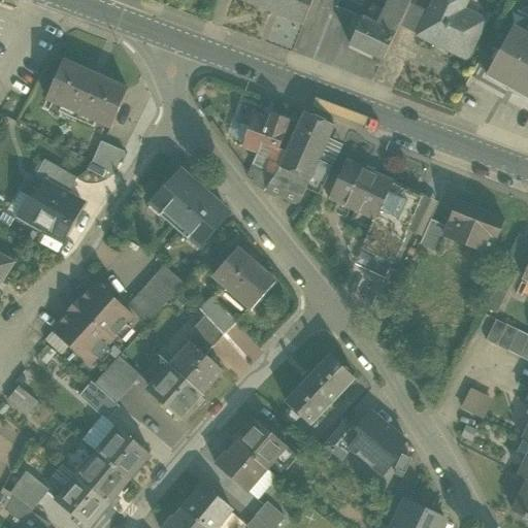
[(240,0),(268,11),(272,0),(240,0)]
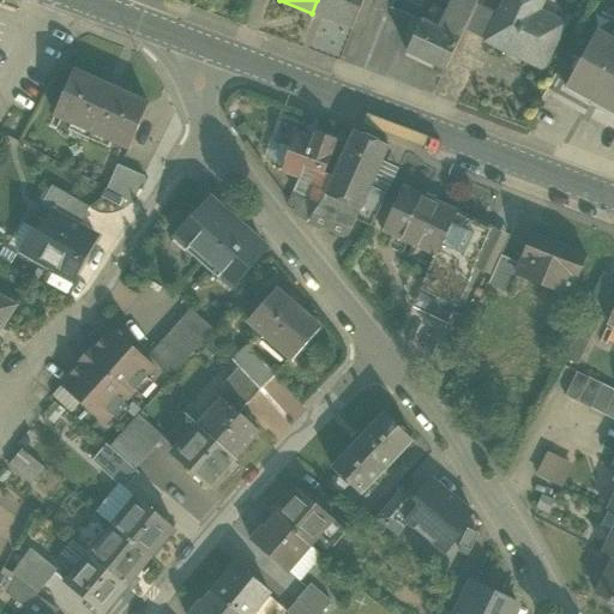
[(317,0),(312,13),(353,29),(363,0),(317,0)]
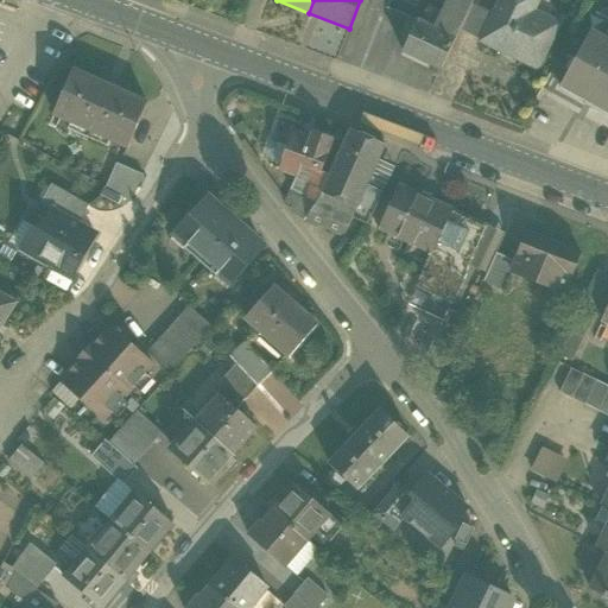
[(474,0),(449,0),(447,5),(438,21),(460,31),(472,6),(474,0)]
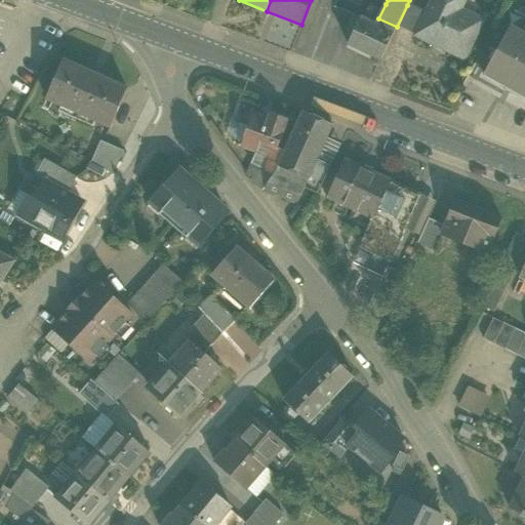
[(415,36),(465,59),(483,22),(454,8),(457,0),(432,0),(427,13),(415,36)]
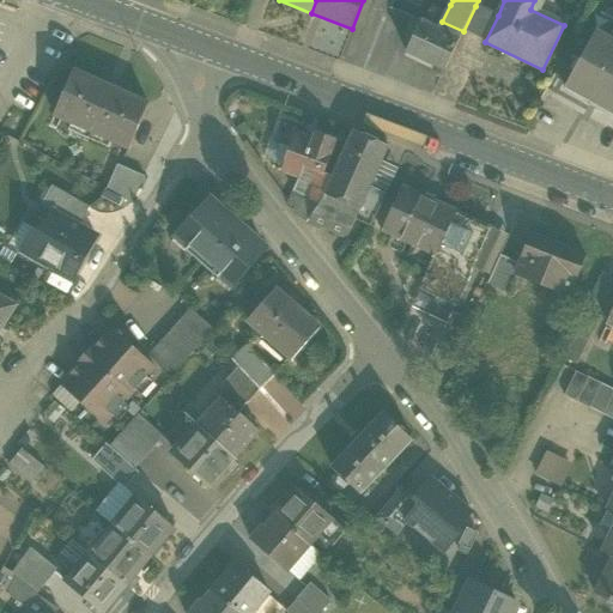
[(498,16),(475,6),(463,31),(485,42),(498,16)]
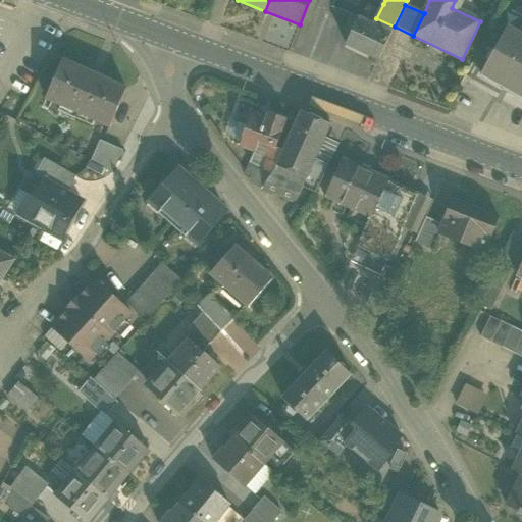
[(373,25),(351,16),(346,30),(351,32),(346,45),(378,60),(395,27),(376,18),(373,25)]
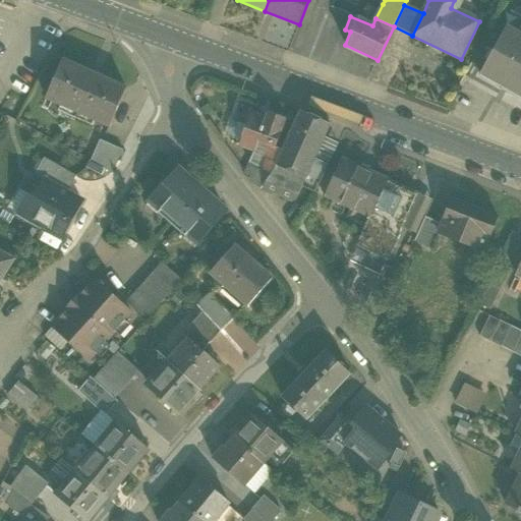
[(520,36),(520,37),(505,27),(479,75),(520,98),(520,36)]
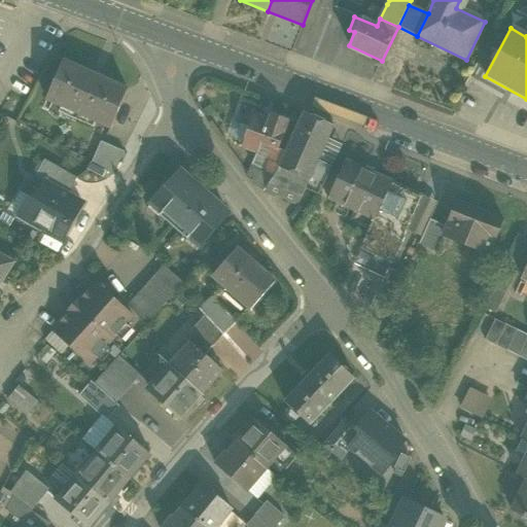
[(127,91),(63,62),(46,99),(111,128),(127,91)]
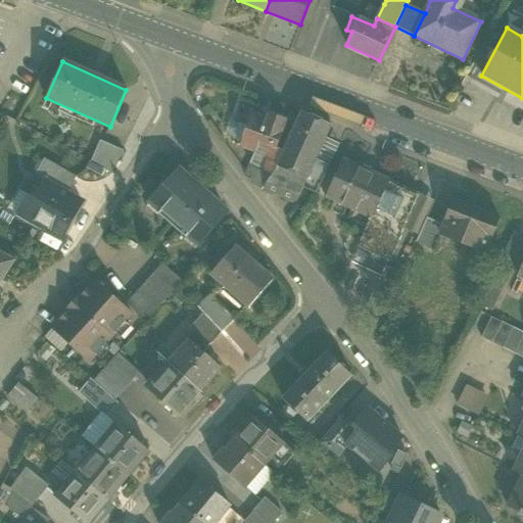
[(266,120),(252,114),(241,145),(255,151),(256,151),(259,143),(276,149),(277,148),(287,120),(269,112),(266,120)]
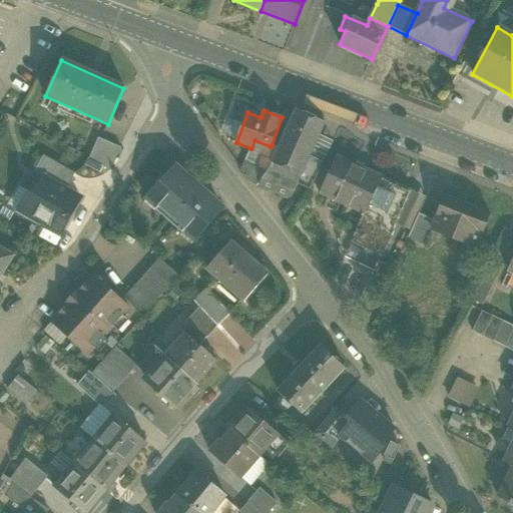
[(326,122),(296,110),(279,148),(272,163),(301,176),(310,156),(319,136),(326,122)]
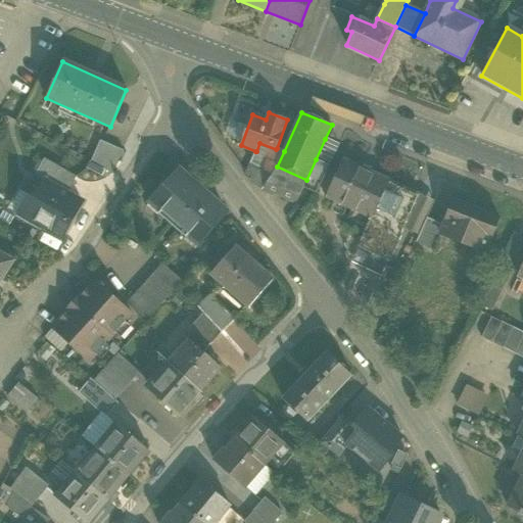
[(325,139),(316,159),(329,165),(338,145),(325,139)]
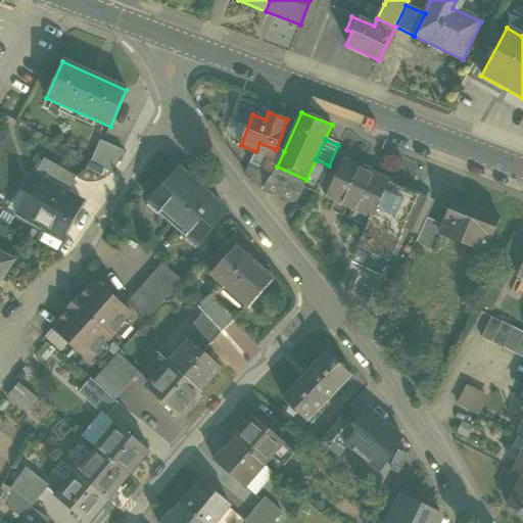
[(123,150),(101,141),(91,161),(111,173),(123,150)]
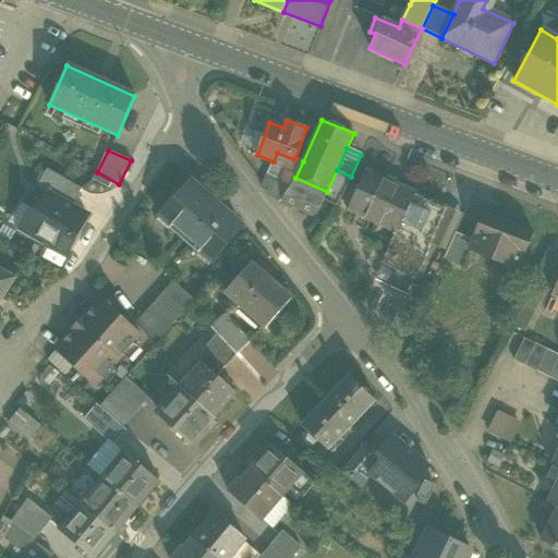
[(294,159),(277,153),(274,161),(273,161),(261,187),(268,195),(278,203),(295,178),(303,161),(295,158),(294,159)]
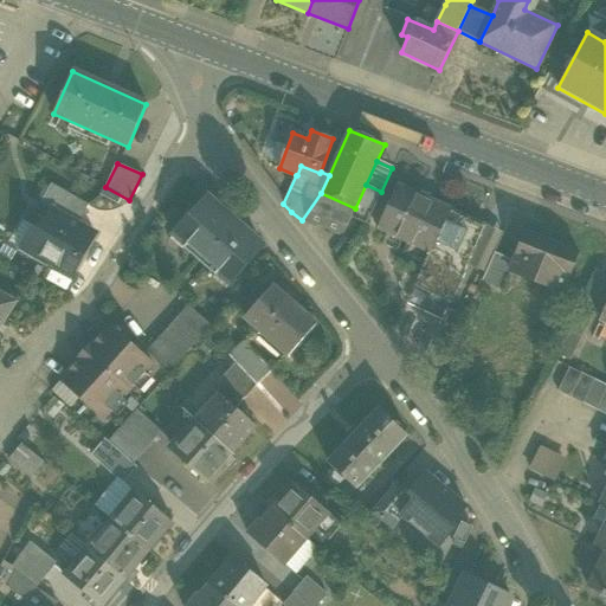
[(40,204),(50,210),(77,225),(88,206),(51,185),(40,204)]
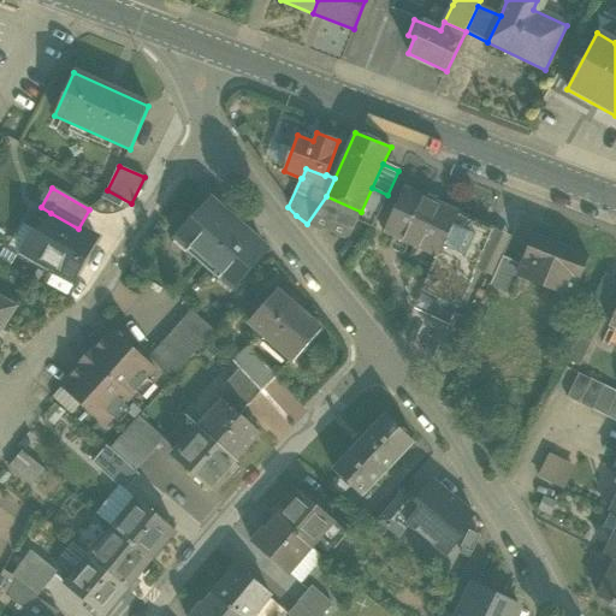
[(372,188),(361,212),(357,220),(372,227),(373,226),(388,195),(372,188)]
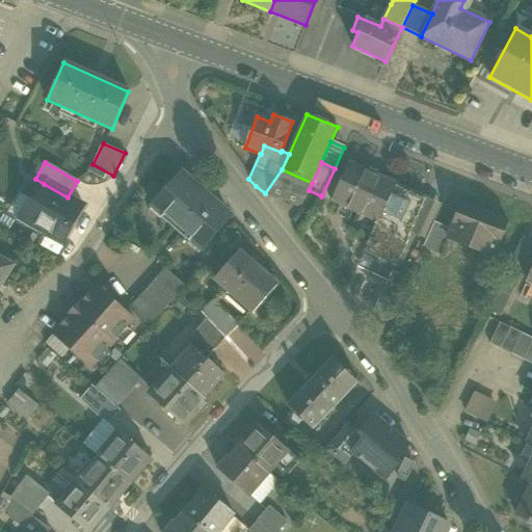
[(396,184),(349,163),(331,202),(348,210),(348,208),(377,221),(379,222),(396,184)]
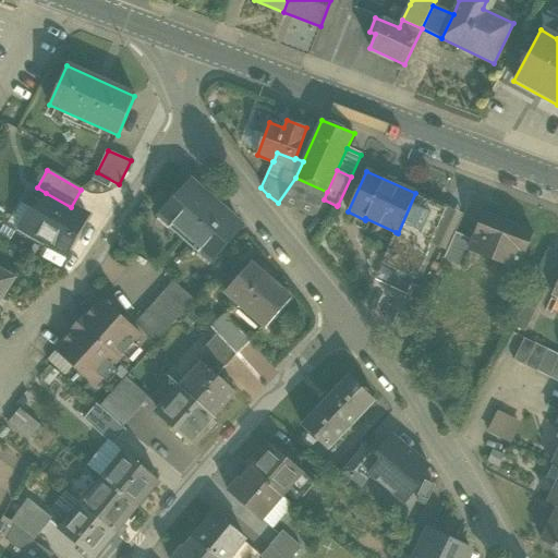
[(327,192),(295,178),(278,203),(291,208),(294,206),(314,215),(317,213),(324,199),(327,192)]
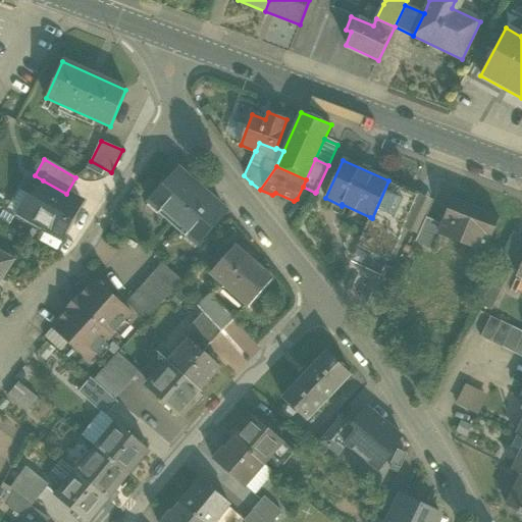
[(225,213),(176,170),(150,200),(162,210),(159,213),(185,237),(188,233),(199,244),(225,213)]
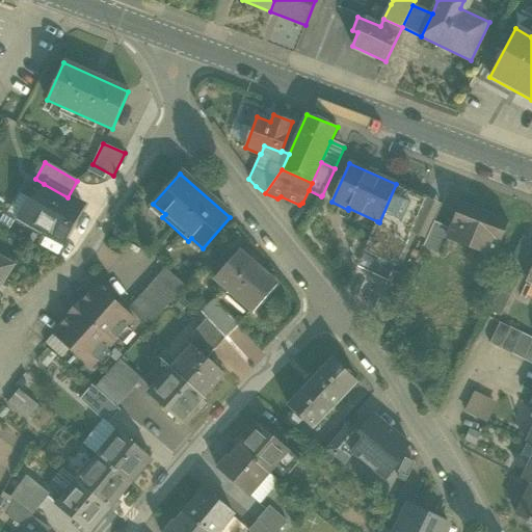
[(83,206),(68,197),(44,184),(34,201),(29,198),(18,219),(41,232),(41,230),(63,242),(83,206)]
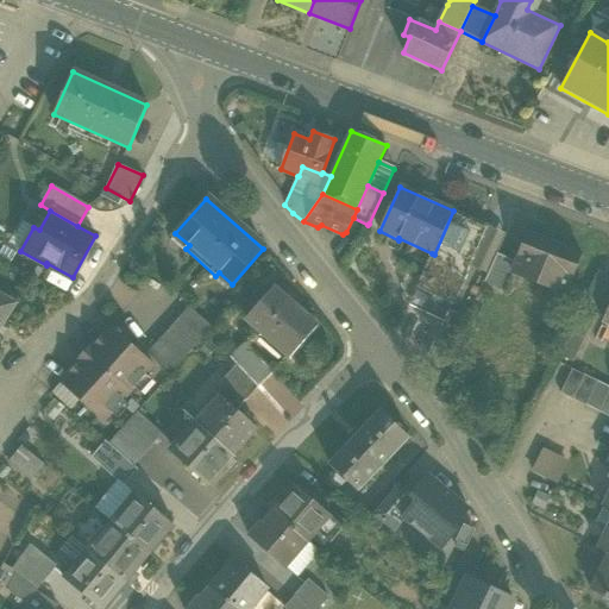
[(453,211),(434,255),(432,253),(416,288),(453,305),(489,227),(453,211)]
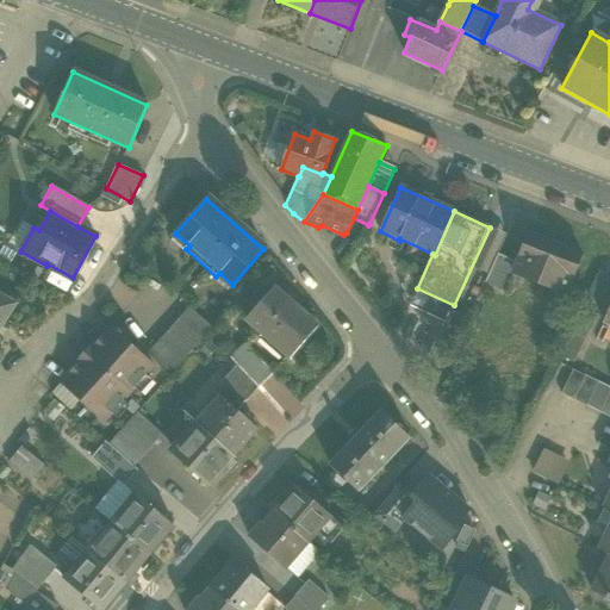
[(492,229),(480,256),(492,261),(505,235),(492,229)]
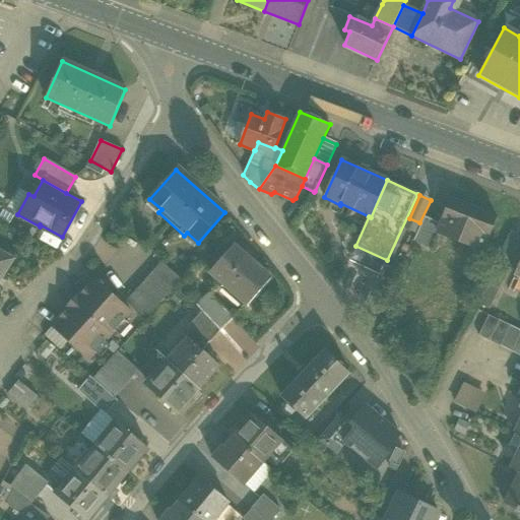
[(497,216),(451,198),(441,224),(438,234),(439,234),(480,250),(486,237),(489,237),(497,216)]
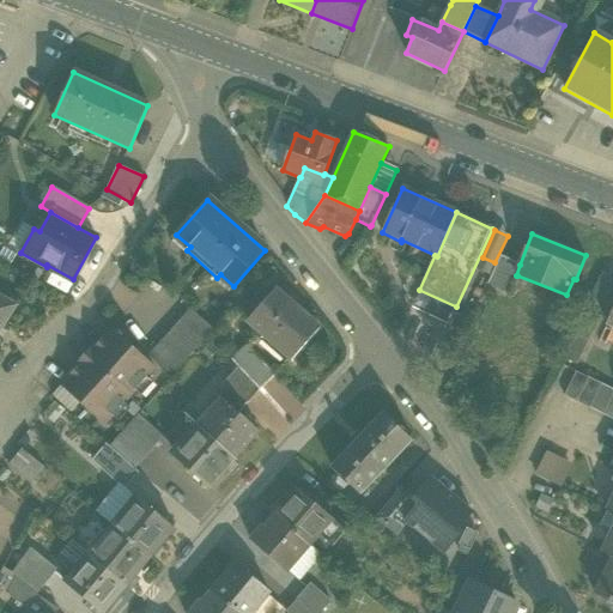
[(501,255),(487,283),(509,293),(517,275),(516,275),(520,265),(501,255)]
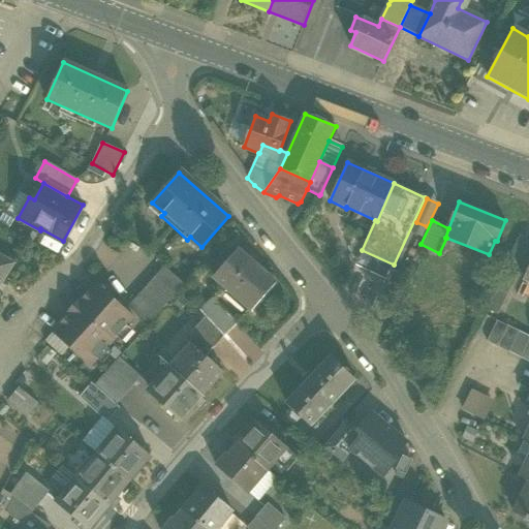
[(276,283),(238,249),(213,277),(251,311),(276,283)]
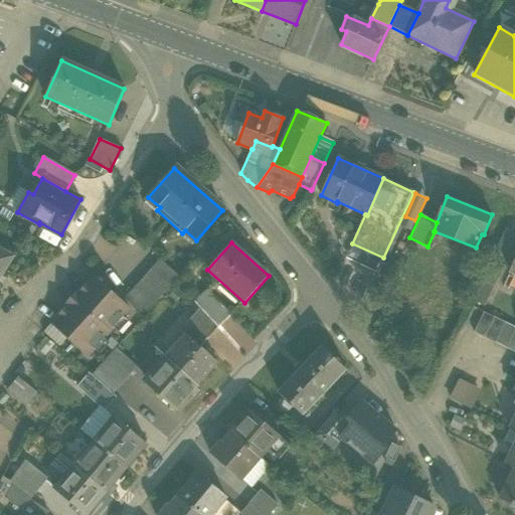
[(0,276),(12,256),(0,248),(0,276)]
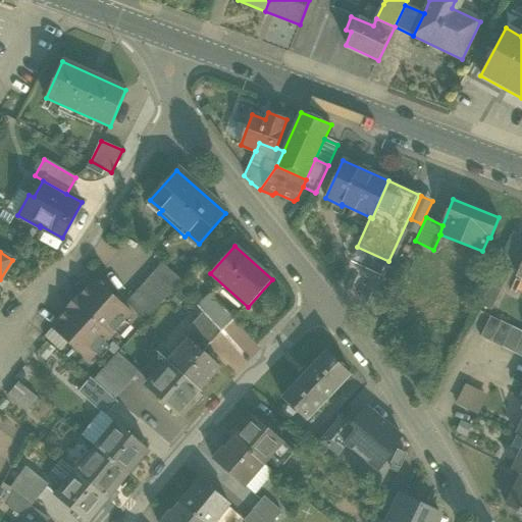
[(162,263),(136,293),(155,310),(181,281),(162,263)]
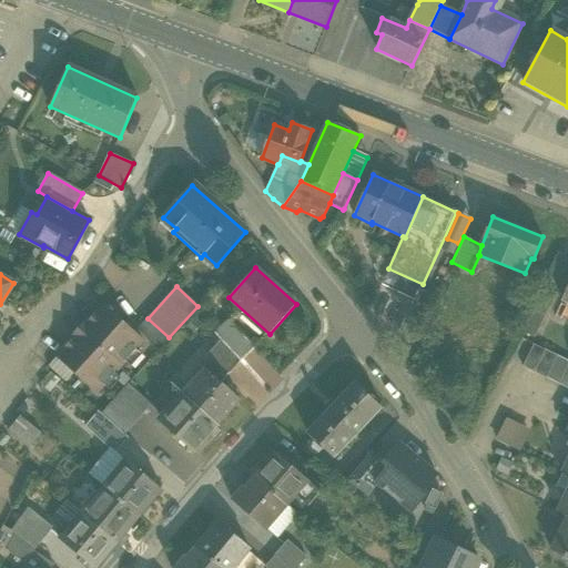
[(544,287),(521,332),(535,338),(557,294),(544,287)]
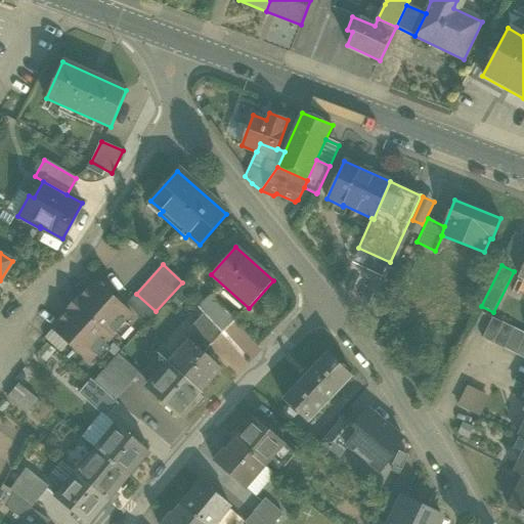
[(386,267),(365,312),(377,317),(398,272),(386,267)]
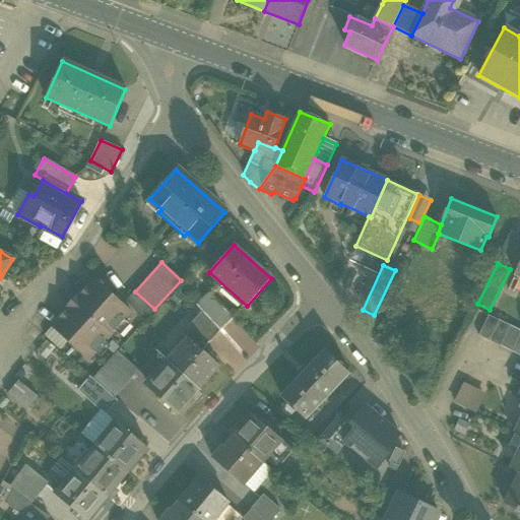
[(93,279),(76,299),(76,298),(68,306),(68,307),(52,326),(68,341),(88,359),(130,312),(93,279)]
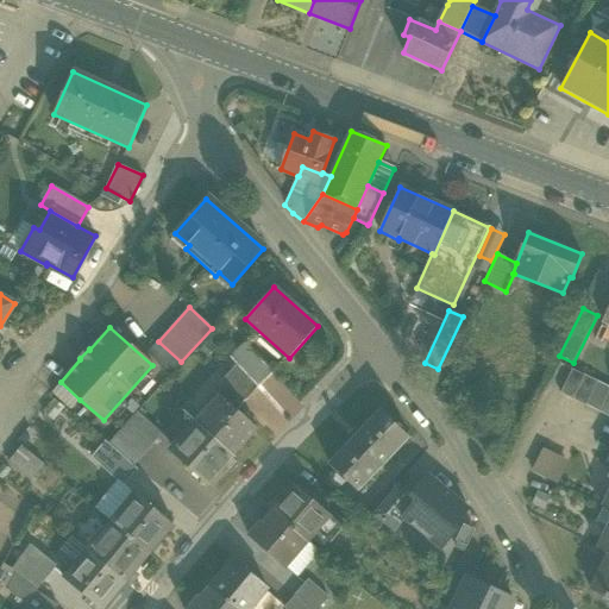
[(181,362),(158,341),(148,353),(170,374),(181,362)]
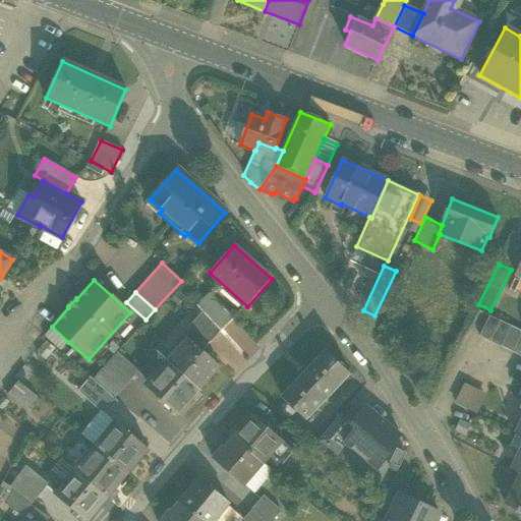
[(233,320),(210,293),(196,305),(203,312),(220,332),(233,320)]
